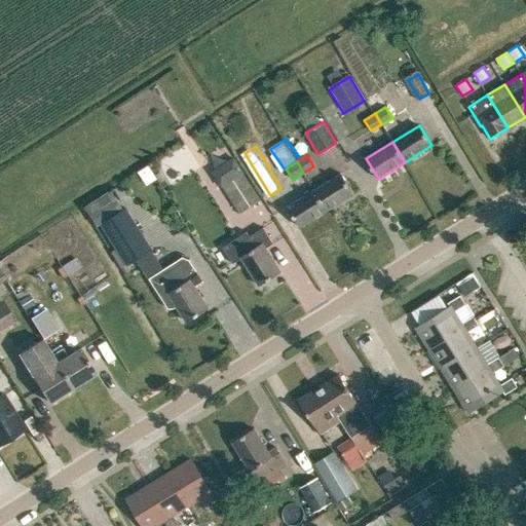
[(239,213),(260,199),(241,172),(222,185),(239,213)]
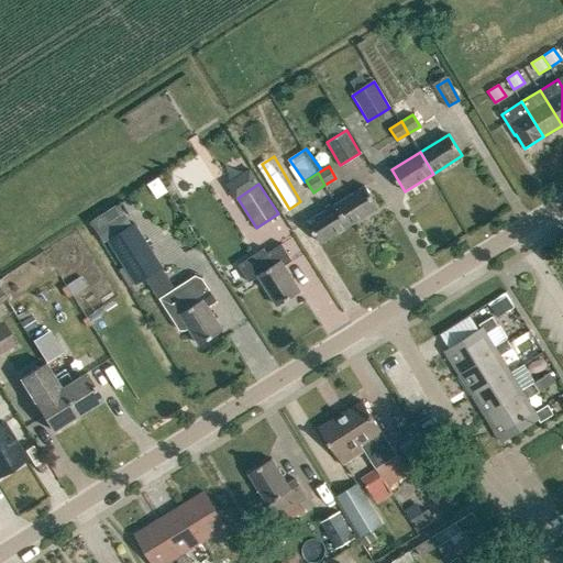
[(337,203),(350,225),(378,207),(365,186),(337,203)]
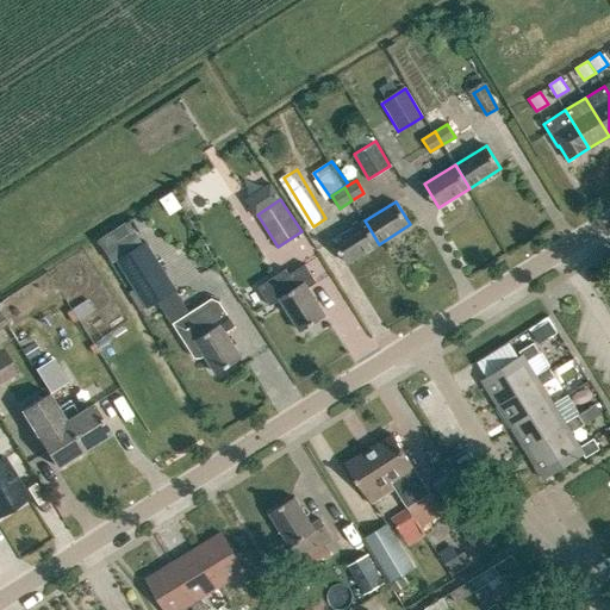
[(111,265),(118,260),(143,244),(129,221),(97,241),(111,265)]
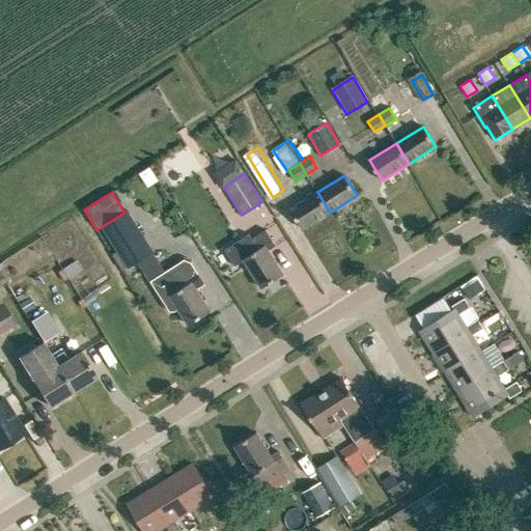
[(303,229),(330,213),(317,192),(290,208),(303,229)]
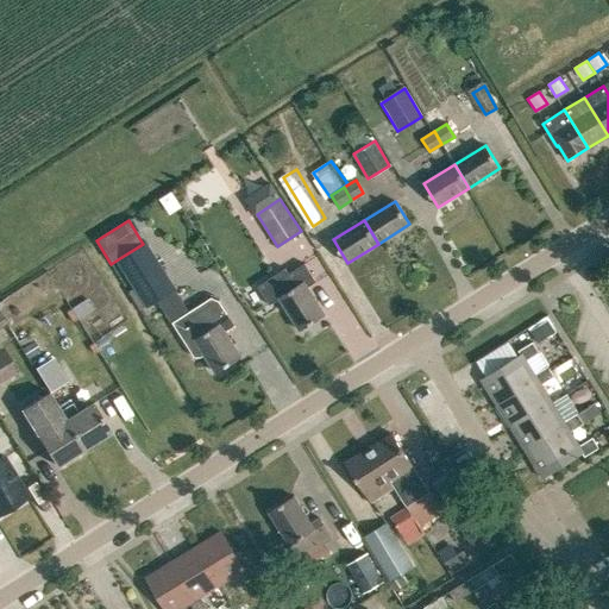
[(118,259),(148,308),(176,290),(145,242),(143,244),(118,259)]
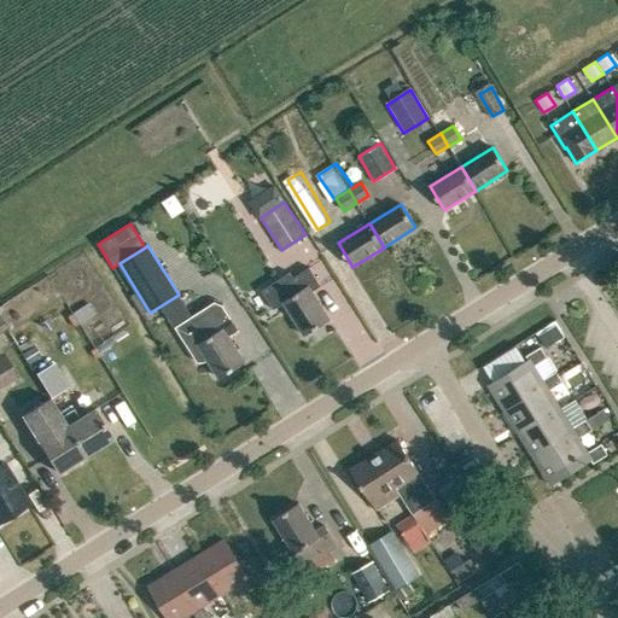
[(321,286),(310,268),(293,279),(290,273),(261,291),(273,310),(284,303),(304,336),(330,320),(312,292),(321,286)]
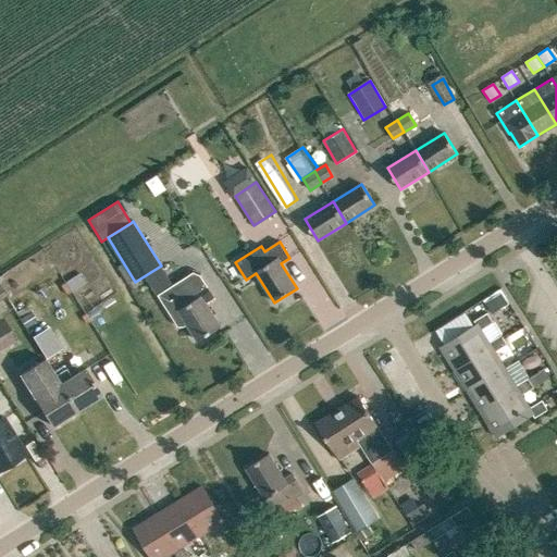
[(185,329),(188,326),(198,342),(220,326),(206,305),(215,298),(201,276),(194,273),(159,295),(180,329),(185,329)]
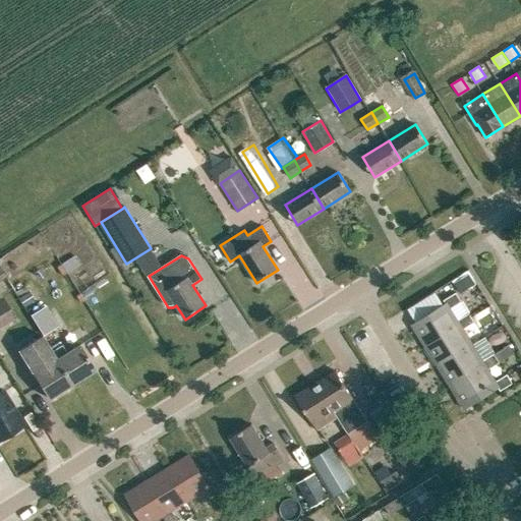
[(453,284),(460,294),(475,285),(468,275),(453,284)]
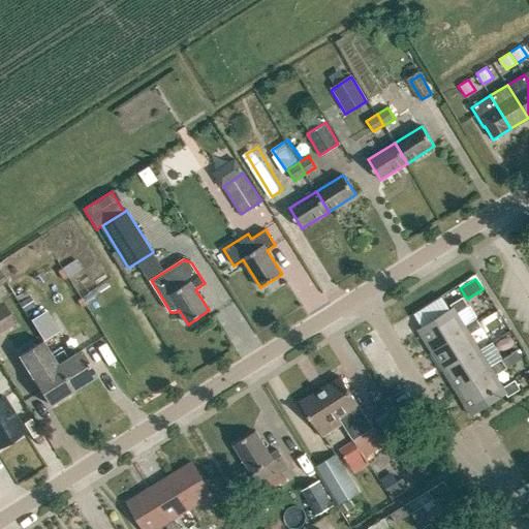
[(467,330),(464,325),(457,313),(468,306),(463,298),(449,305),(453,309),(418,330),(432,351),(467,330)]
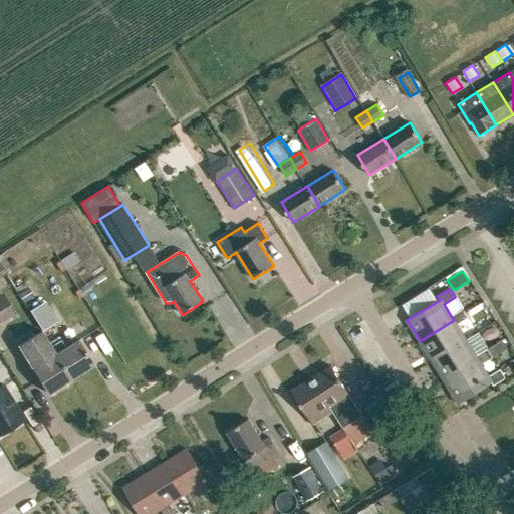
[(0,323),(15,314),(1,292),(0,293),(0,323)]
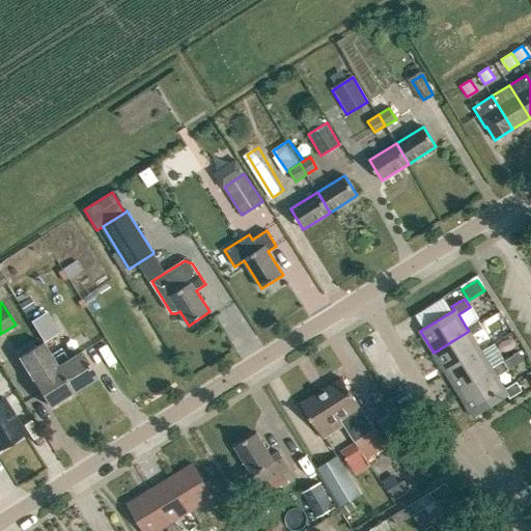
[(44,342),(59,332),(47,311),(30,322),(44,342)]
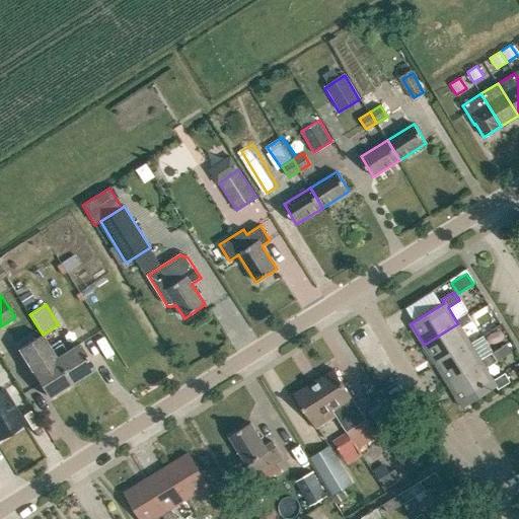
[(436,365),(470,344),(461,328),(472,321),(466,312),(455,319),(458,323),(424,345),(436,365)]
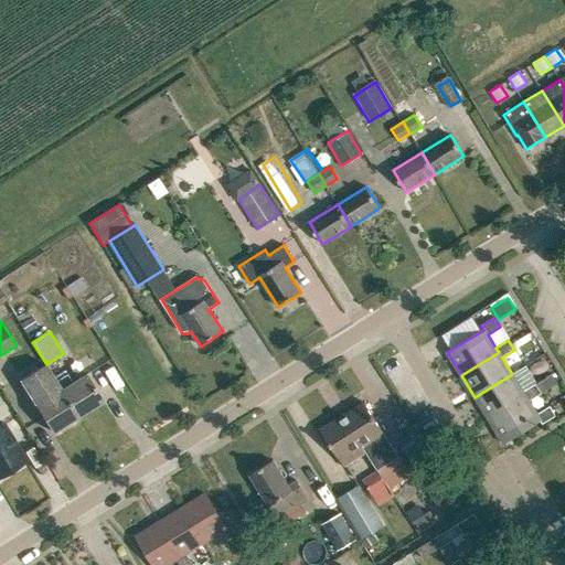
[(55,382),(55,381),(45,364),(20,380),(30,396),(38,408),(52,433),(77,416),(55,382)]
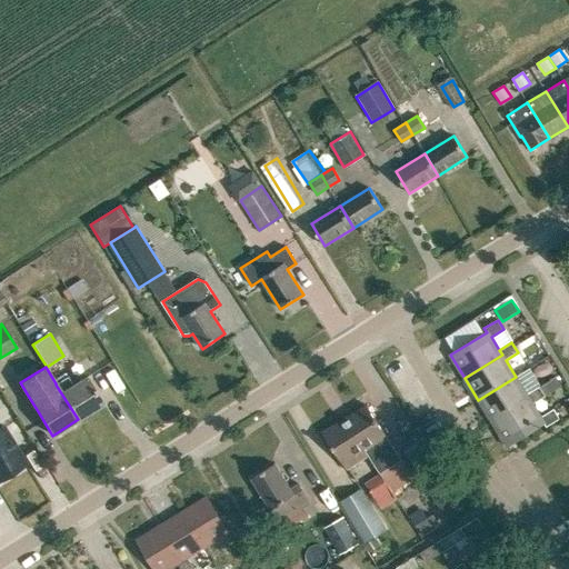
[(527,393),(539,386),(529,369),(516,377),(527,393)]
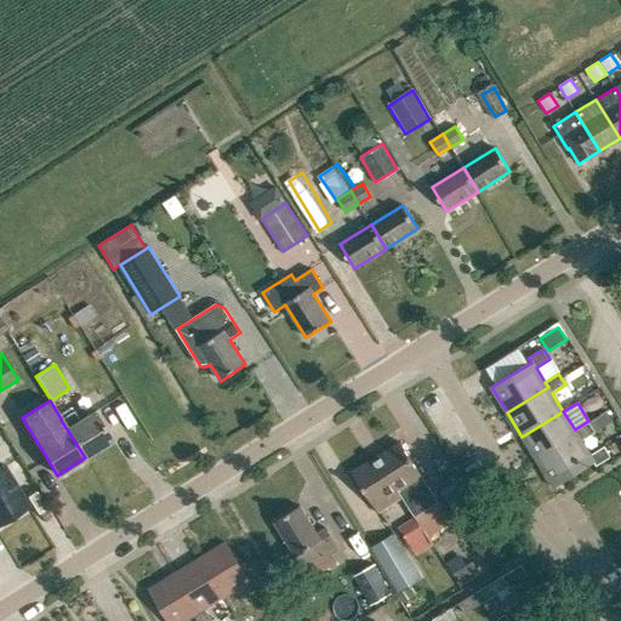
[(605,410),(588,421),(596,432),(613,421),(605,410)]
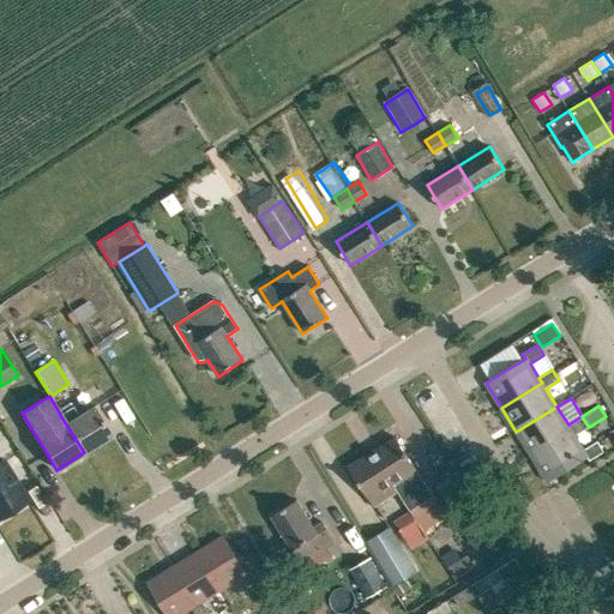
[(60,415),(84,452),(112,435),(94,407),(78,417),(72,408),(60,415)]
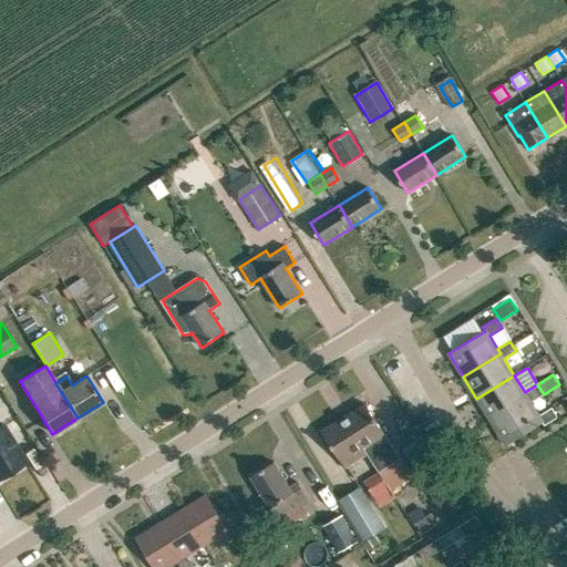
[(528,398),(532,402),(544,394),(537,384),(525,392),(514,375),(476,399),(491,421),(528,398)]
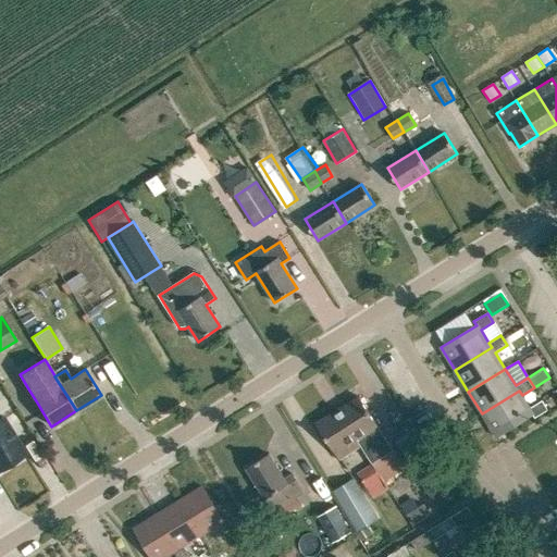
[(530,407),(522,395),(519,391),(482,413),(496,436),(532,415),(534,418),(547,409),(542,399),(530,407)]
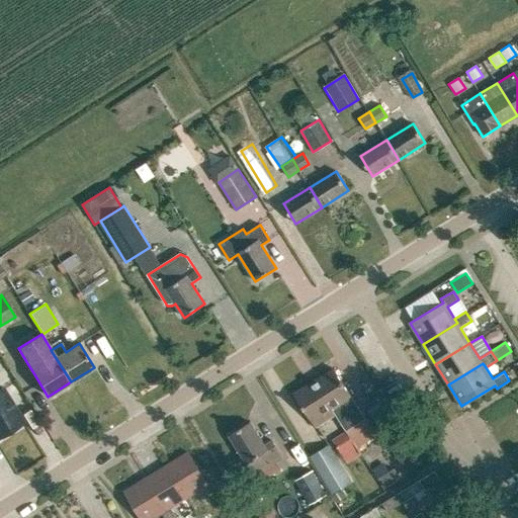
[(336,415),(346,432),(348,434),(368,421),(334,368),(315,381),(336,415)]
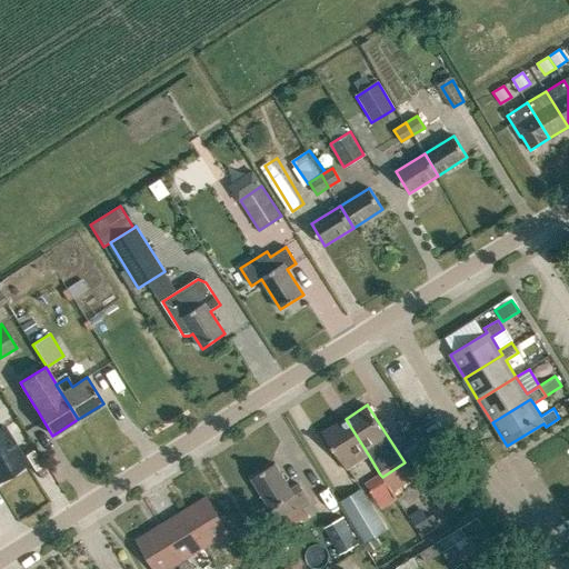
[(568,410),(566,405),(557,409),(562,418),(568,413),(568,410)]
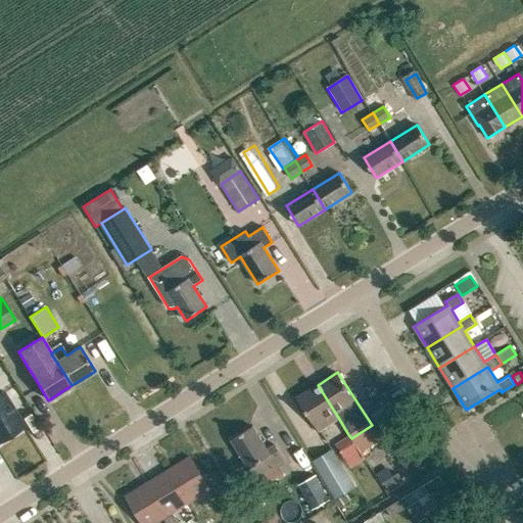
[(319,431),(339,419),(318,385),(297,398),(319,431)]
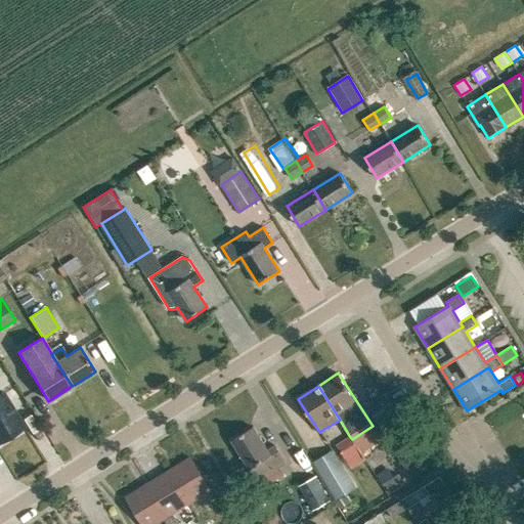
[(0,394),(0,440),(23,427),(1,393),(0,394)]
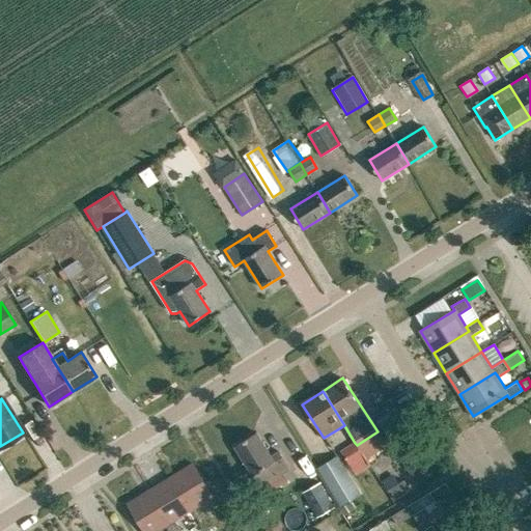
[(394,409),(386,414),(408,449),(398,455),(414,480),(426,472),(431,469),(417,444),(394,409)]
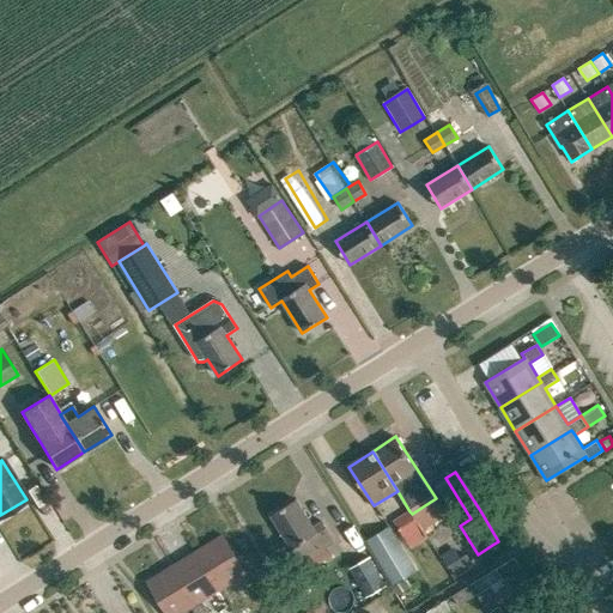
[(315,527),(297,499),(272,516),(292,550),(293,550),(301,562),(334,540),(323,522),(315,527)]
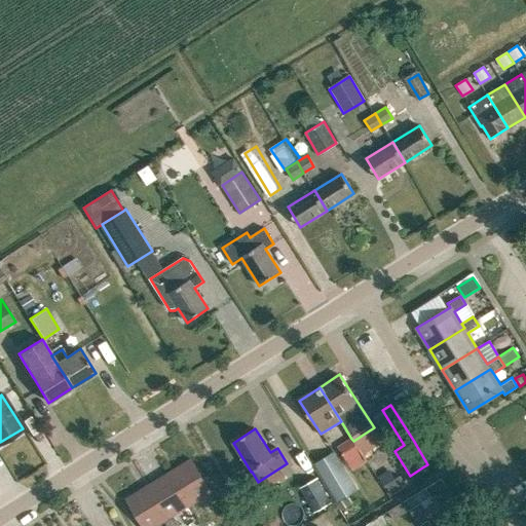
[(348,461),(361,453),(353,441),(351,439),(339,447),(348,461)]
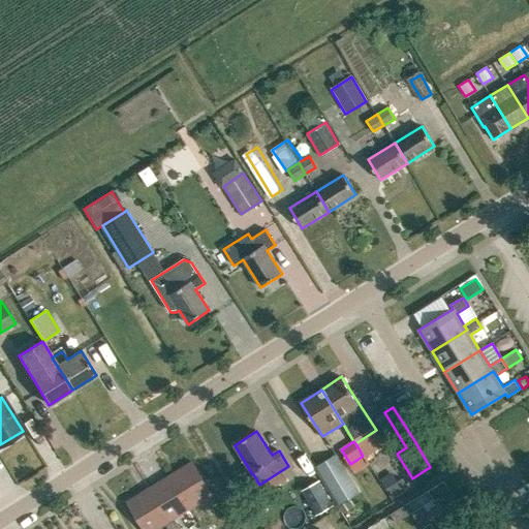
[(339,504),(360,493),(336,454),(316,465),(339,504)]
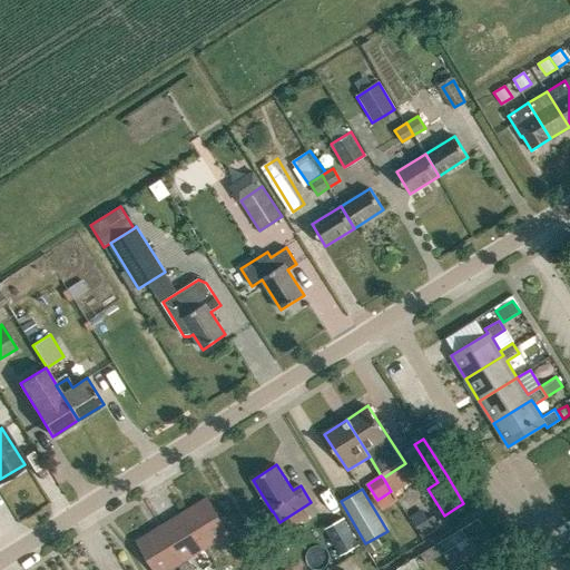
[(184,512),(206,548),(224,537),(232,549),(241,542),(233,529),(228,532),(207,498),(184,512)]
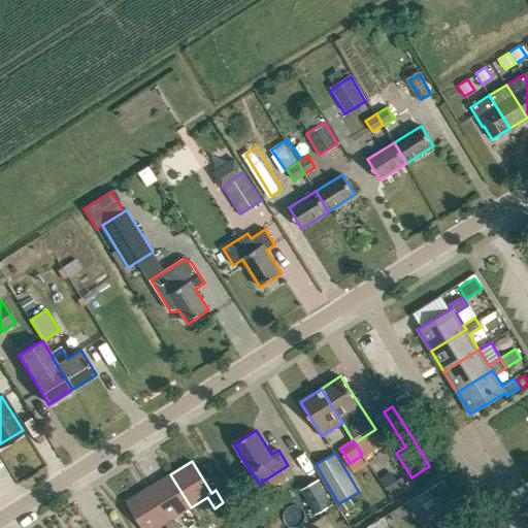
[(384,489),(395,482),(389,471),(377,480),(384,489)]
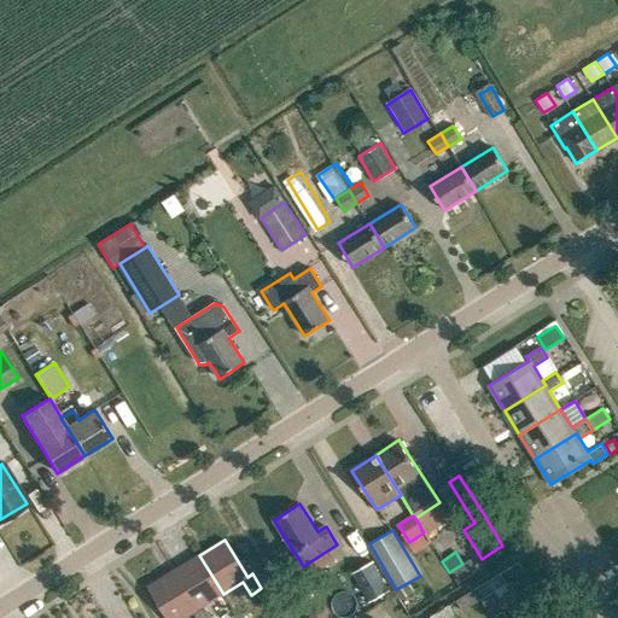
[(211,617),(204,606),(223,594),(199,555),(175,570),(198,608),(193,612),(197,617),(211,617)]
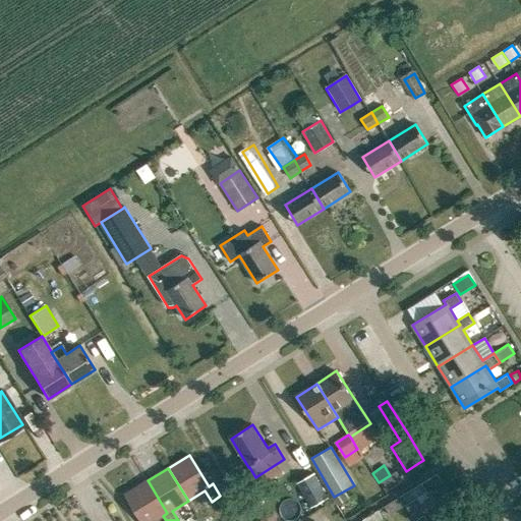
[(382,481),(388,490),(402,481),(396,472),(382,481)]
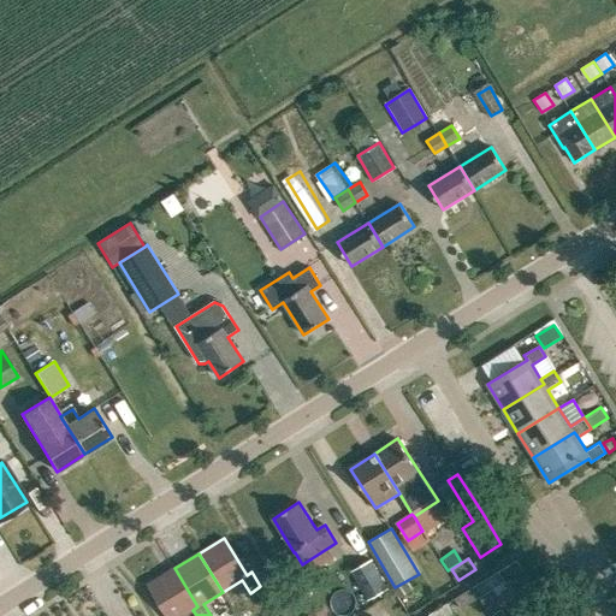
[(350,573),(368,600),(389,588),(369,561),(350,573)]
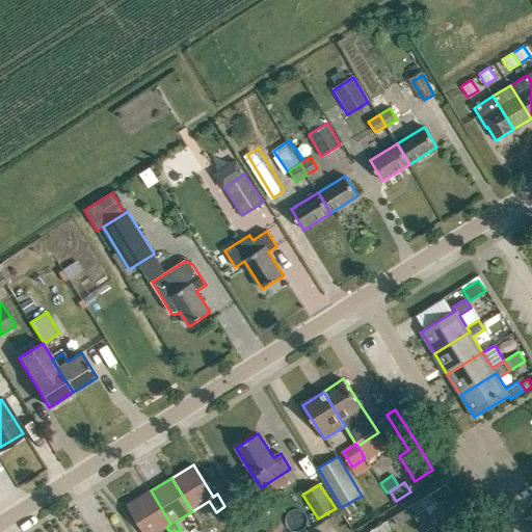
[(157,531),(166,527),(170,524),(151,490),(128,504),(144,531),(157,531)]
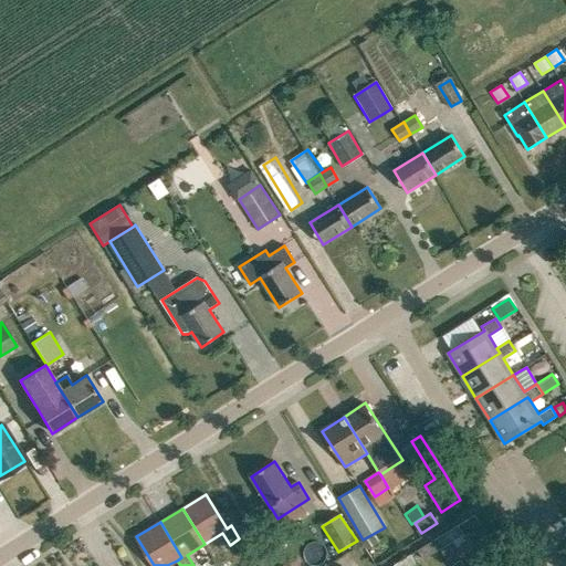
[(447,544),(463,534),(458,524),(441,535),(447,544)]
